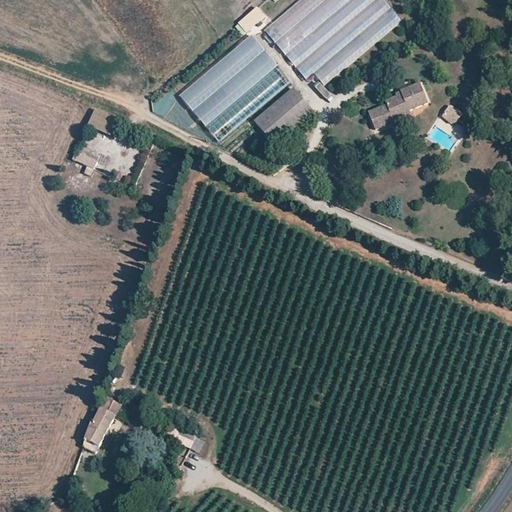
[(384,0),(298,0),(263,27),(292,64),(288,67),(301,83),(314,74),(322,84),(402,23),(384,0)]
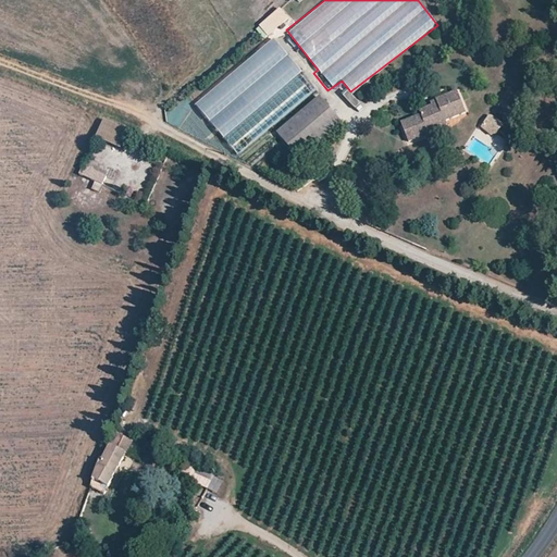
[(288,16),(280,7),(259,25),(268,35),(288,16)]
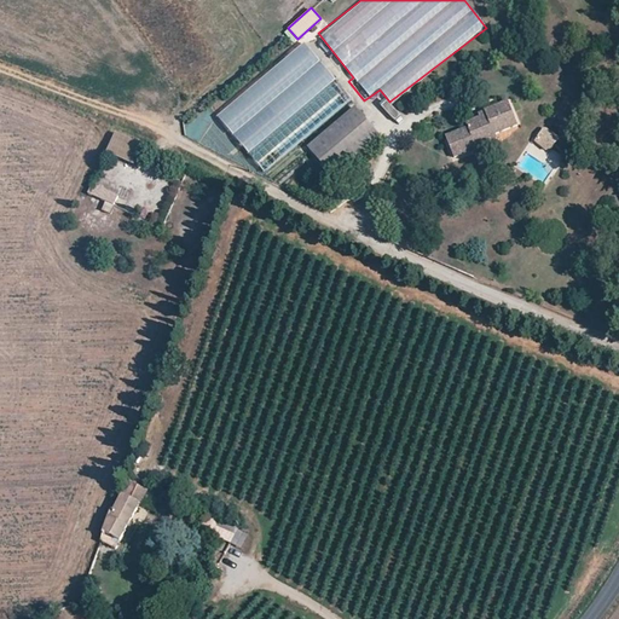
[(217,114),(264,172),(352,99),(305,42),(217,114)]
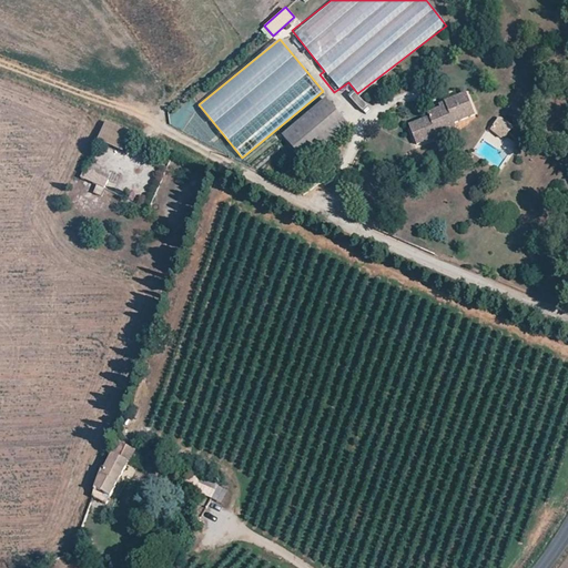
[(450,121),(453,123),(475,114),(465,93),(437,104),(438,109),(426,113),(428,118),(408,127),(416,145),(436,138),(435,135),(433,129),(450,121)]
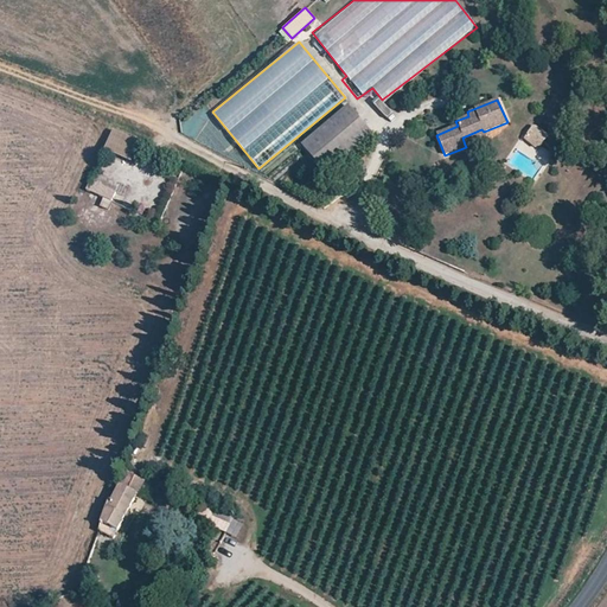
[(371,135),(349,107),(302,146),(325,173),(371,135)]
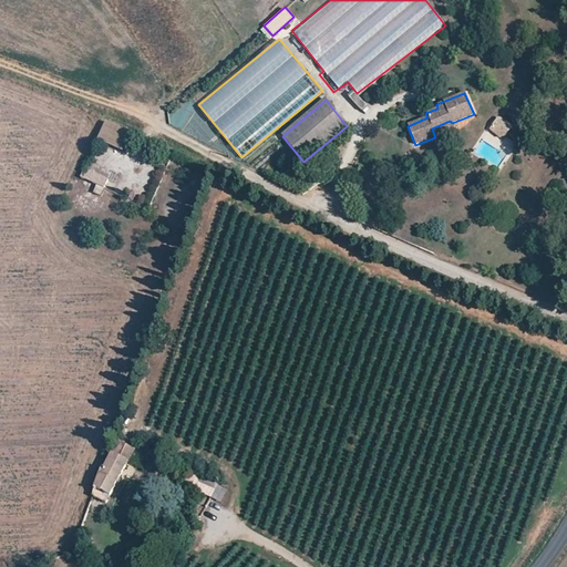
[(131,131),(105,120),(98,138),(123,148),(131,131)]
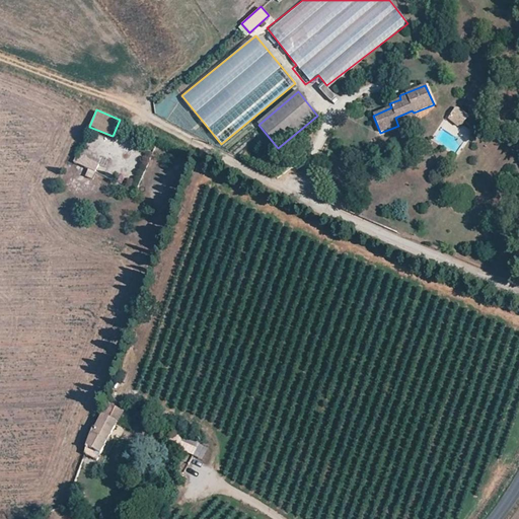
[(415,117),(414,113),(412,110),(395,118),(397,124),(415,117)]
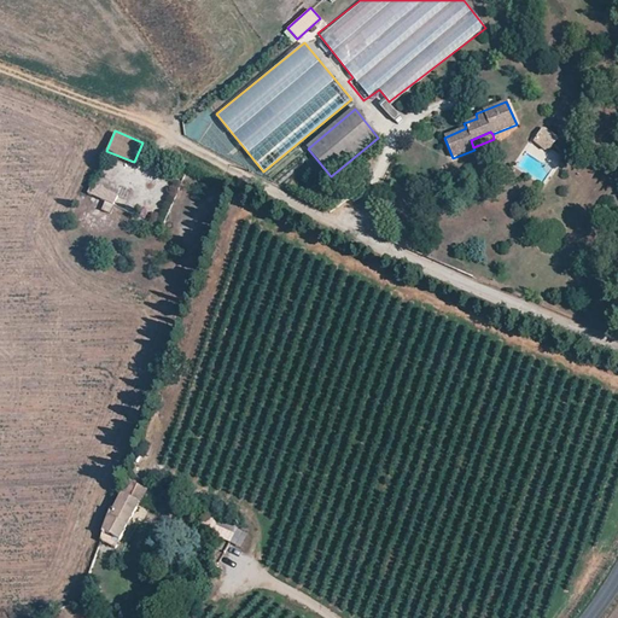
[(549,143),(537,134),(534,140),(546,150),(549,143)]
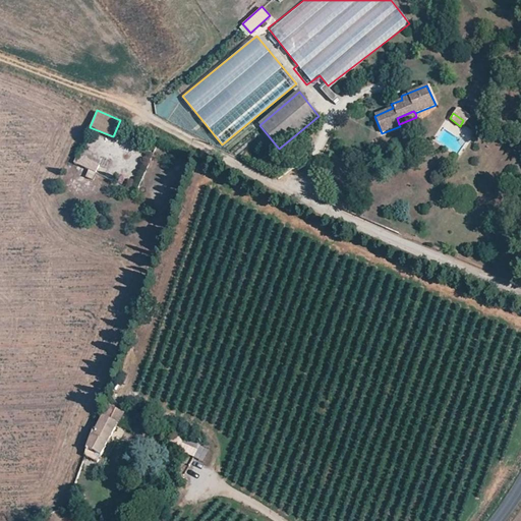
[(322,150),(328,136),(323,133),(315,148),(322,150)]
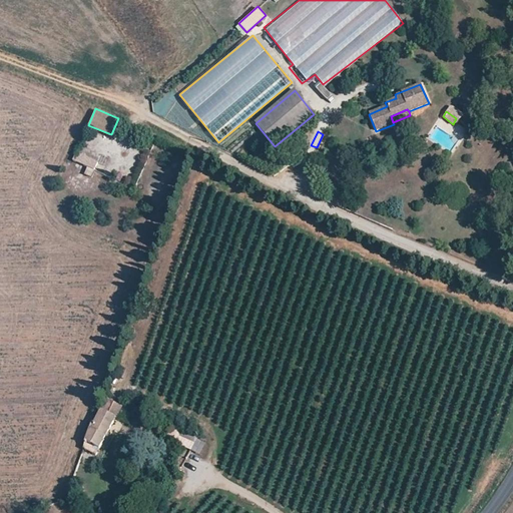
[(76,151),(73,160),(93,169),(97,160),(76,151)]
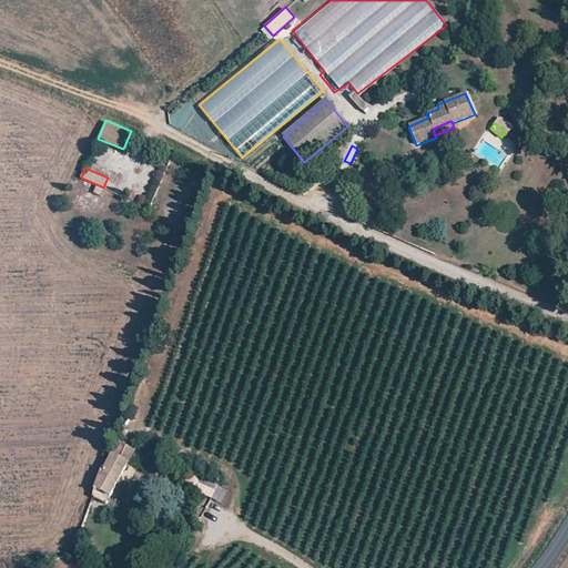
[(118,440),(104,463),(92,496),(105,504),(135,449),(118,440)]
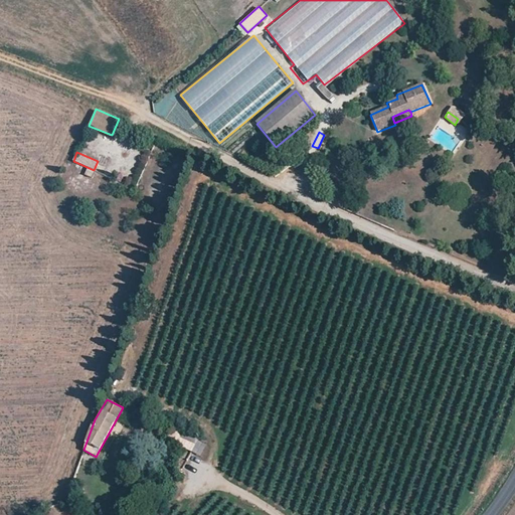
[(192,452),(199,437),(182,430),(177,445),(192,452)]
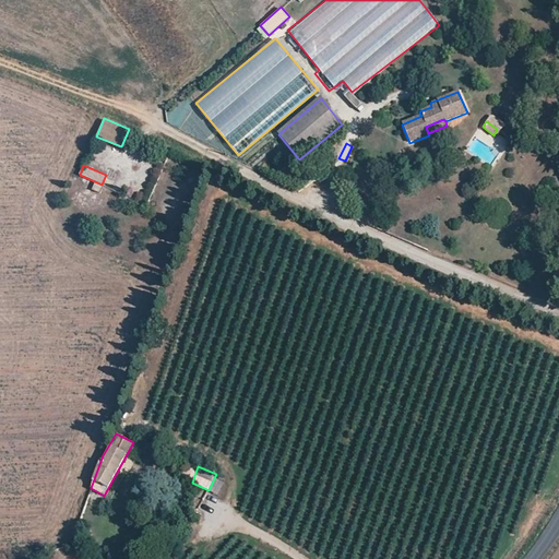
[(167,528),(161,536),(169,543),(176,535),(167,528)]
